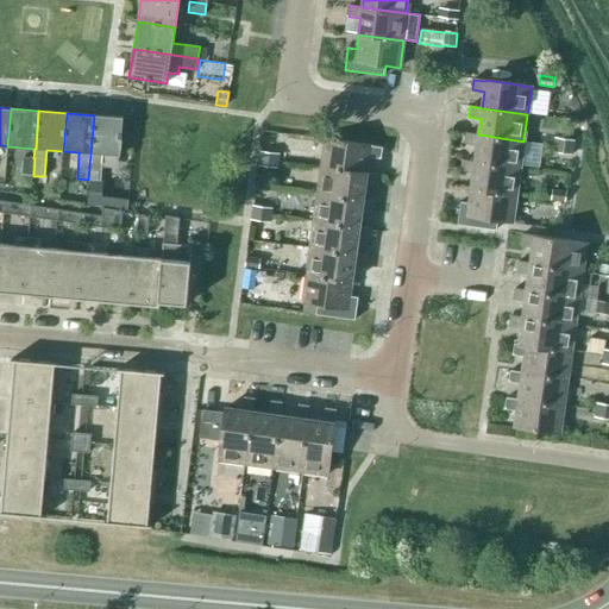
[(94,115),(88,180),(89,180),(88,202),(99,202),(102,154),(120,156),(123,118),(94,115)]
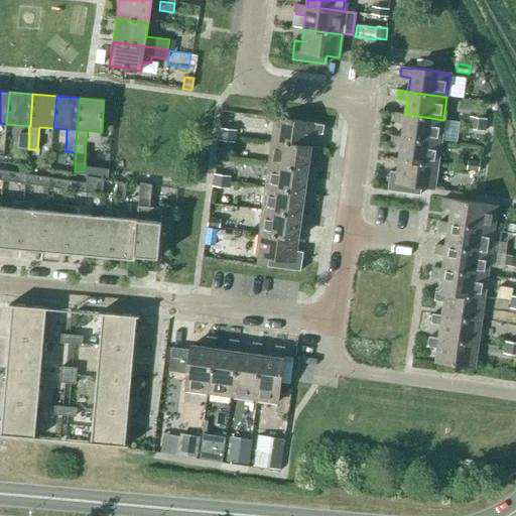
[(443,120),(405,114),(395,113),(394,122),(404,123),(402,137),(440,142),(443,120)]
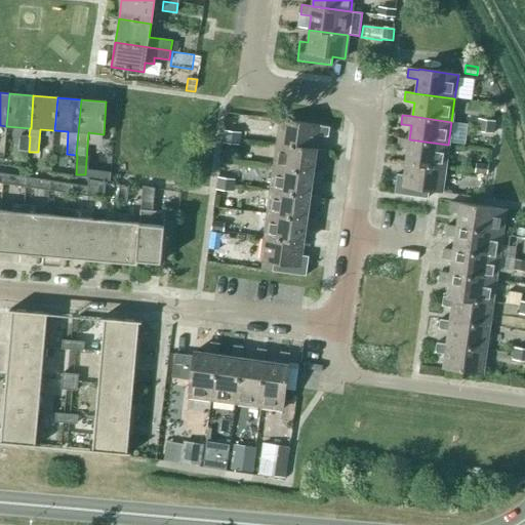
[(493,133),(494,121),(478,119),(477,131),(493,133)]
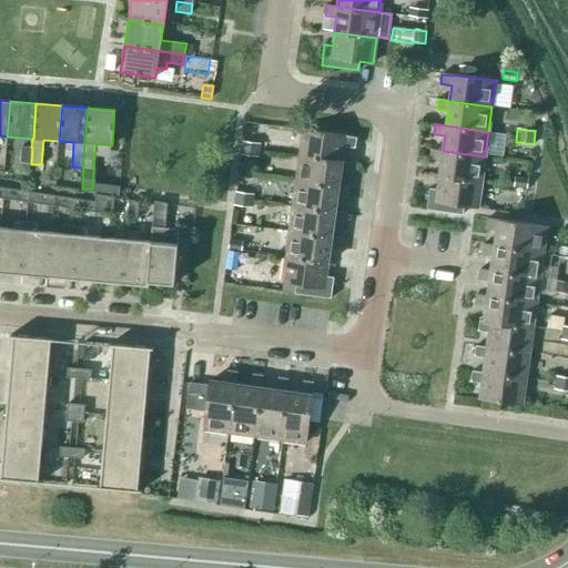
[(300,156),(342,162),(344,146),(355,149),(357,139),(345,137),(303,130),(300,156)]
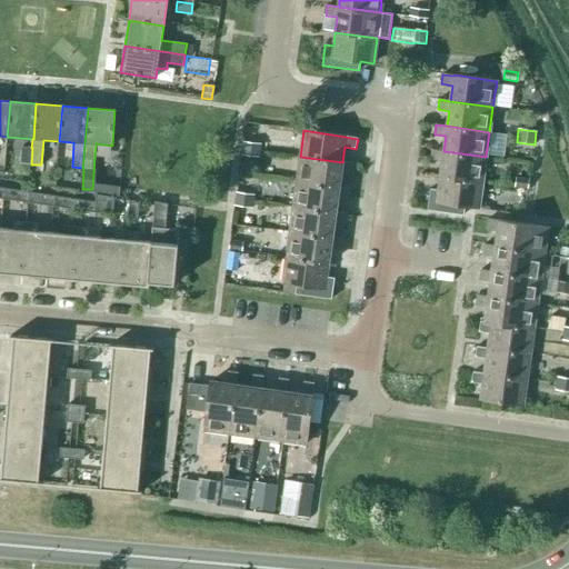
[(258,158),(260,145),(242,141),(240,156),(258,158)]
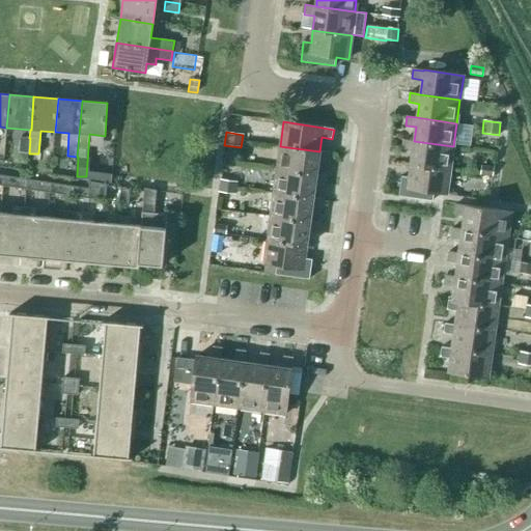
[(30,138),(29,138),(20,137),(19,152),(29,154),(30,138)]
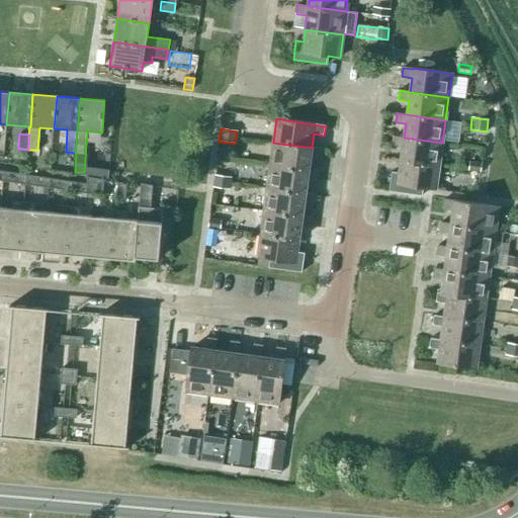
[(442,143),(404,138),(394,137),(393,146),(403,147),(401,160),(439,165),(442,143)]
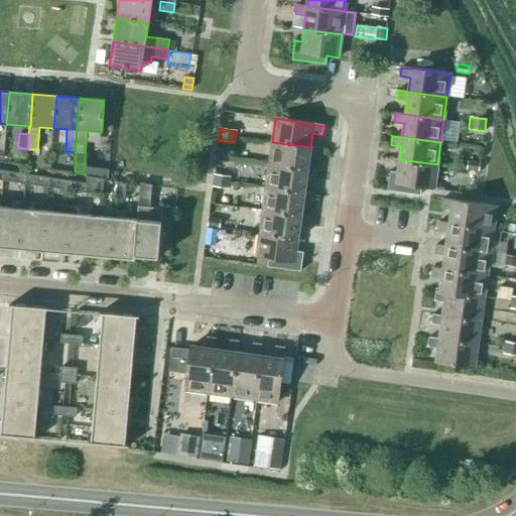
[(320,148),(310,147),(272,142),(269,165),(307,170),(309,156),(319,157),(320,148)]
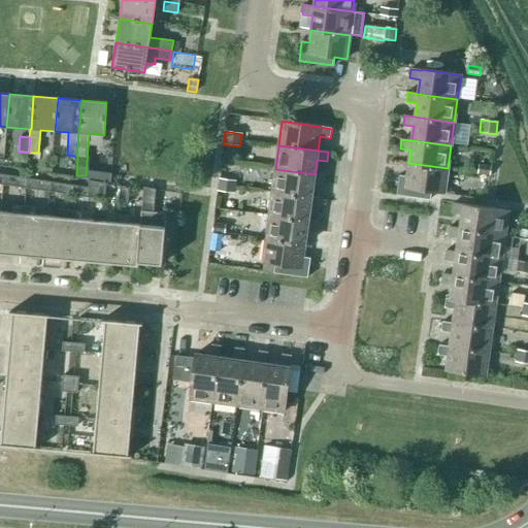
[(490,175),(492,163),(475,161),(473,173),(490,175)]
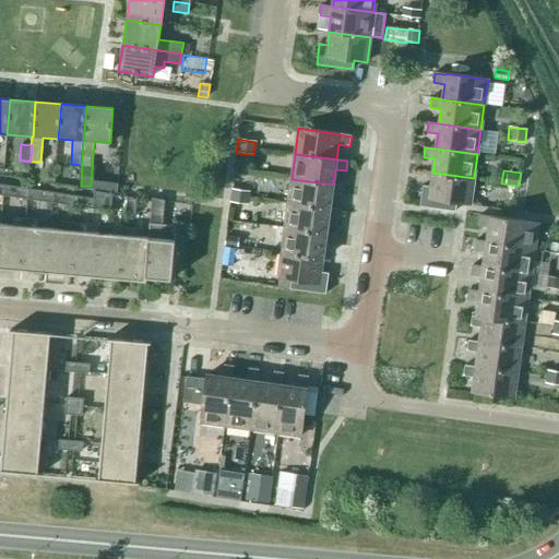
[(471,204),(474,178),(432,173),(430,187),(423,186),(419,206),(455,212),(456,203),(471,204)]
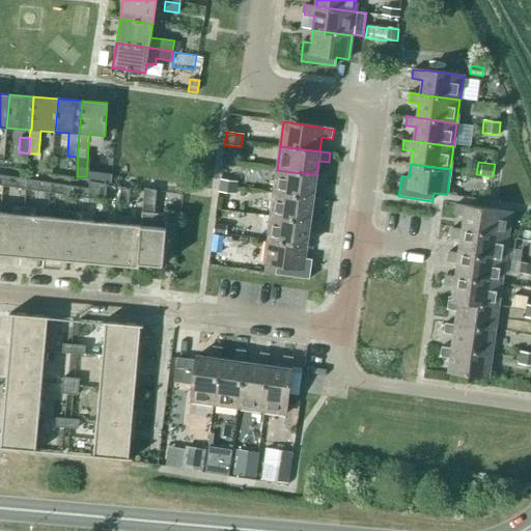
[(327,176),(316,175),(277,170),(274,193),(313,198),(315,185),(326,186),(327,176)]
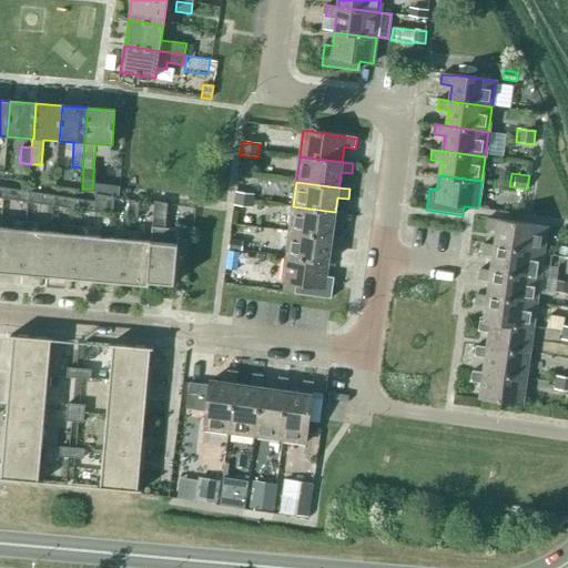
[(24,202),(26,191),(2,188),(0,199),(24,202)]
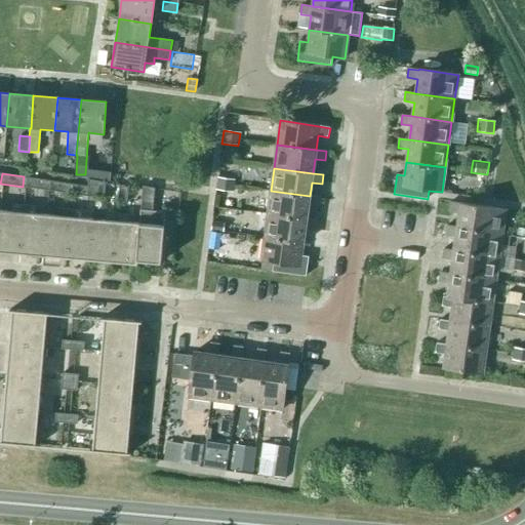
[(44,190),(45,179),(24,176),(23,187),(44,190)]
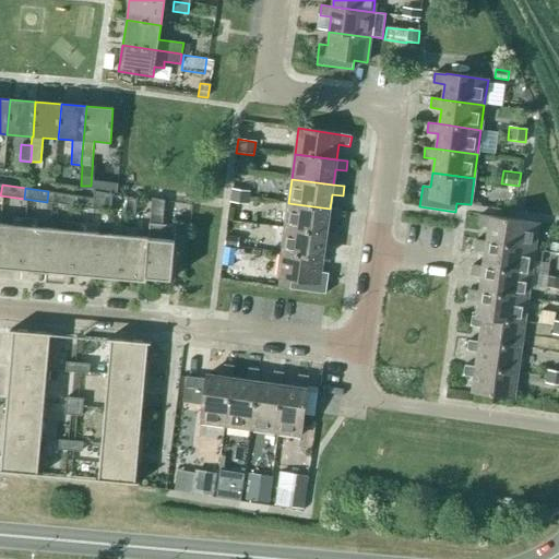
[(247,204),(249,191),(232,189),(229,202),(247,204)]
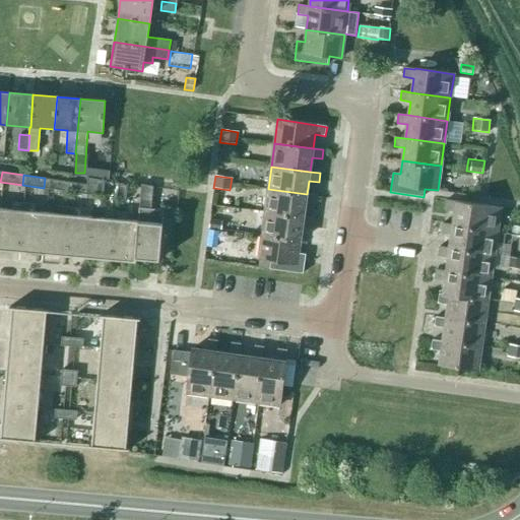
[(88,184),(86,195),(103,196),(104,180),(87,177),(86,184),(88,184)]
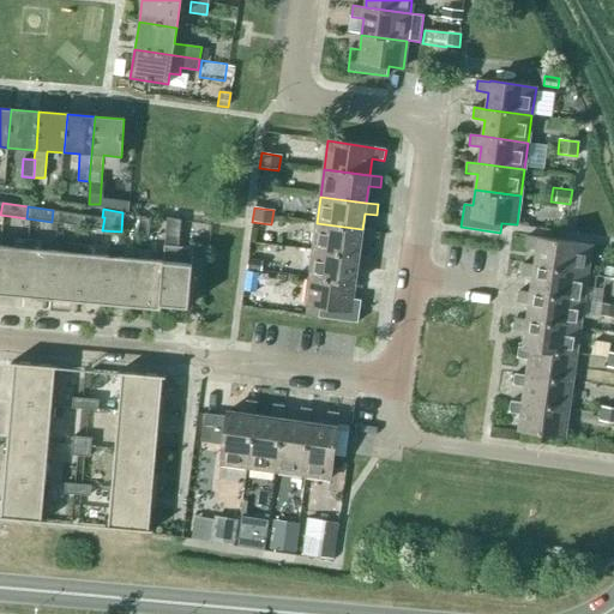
[(77,226),(79,214),(53,210),(52,222),(77,226)]
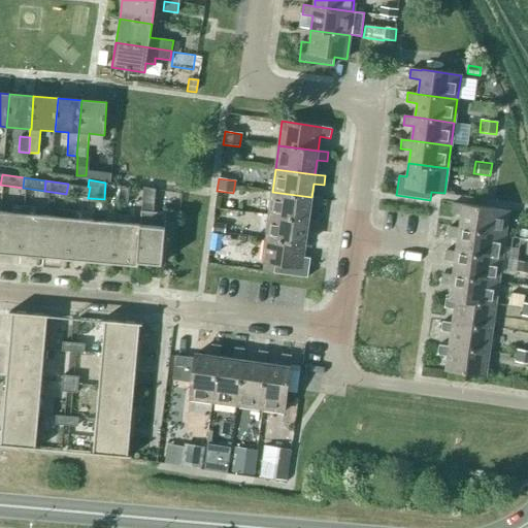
[(90,187),(88,187),(68,184),(66,194),(88,198),(90,187)]
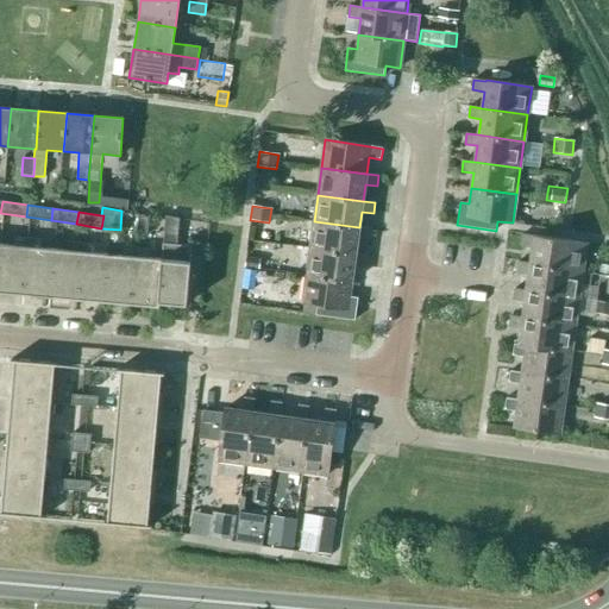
[(148,236),(149,215),(138,214),(136,234),(148,236)]
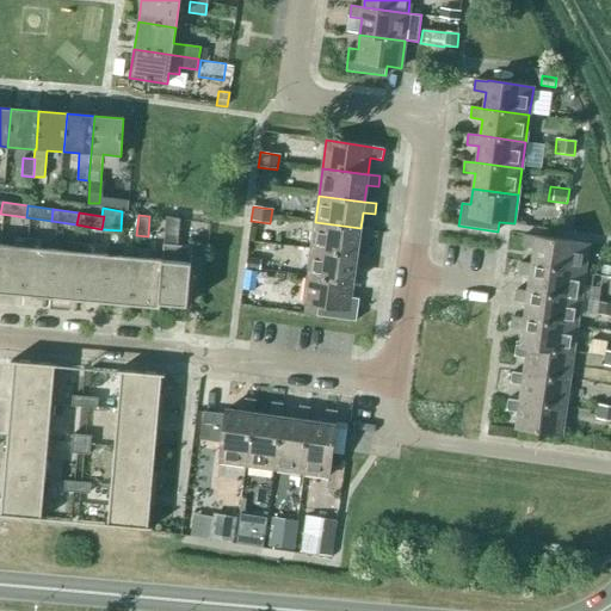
[(152,244),(147,307),(160,308),(160,303),(187,306),(192,247),(178,246),(180,217),(165,215),(164,245),(152,244)]
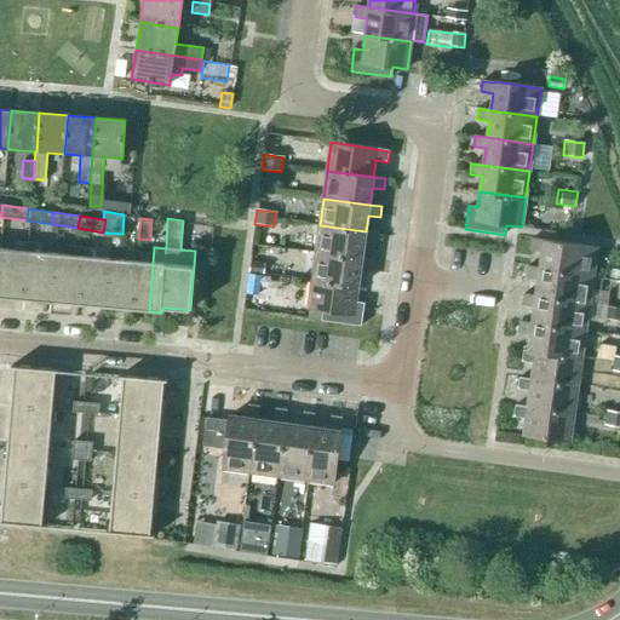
[(378,234),(366,231),(320,225),(316,253),(362,259),(365,242),(377,245),(378,234)]
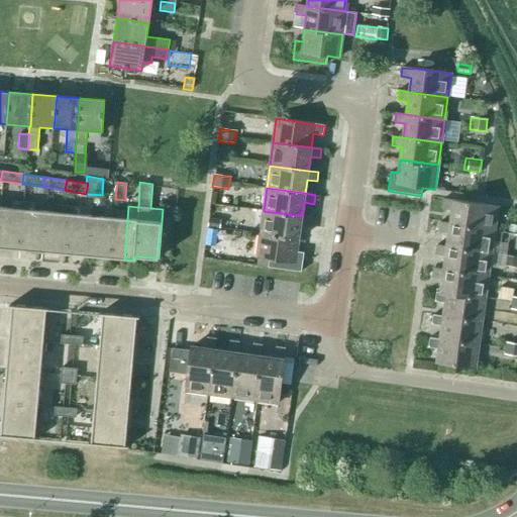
[(0,248),(16,250),(21,197),(0,195),(0,248)]
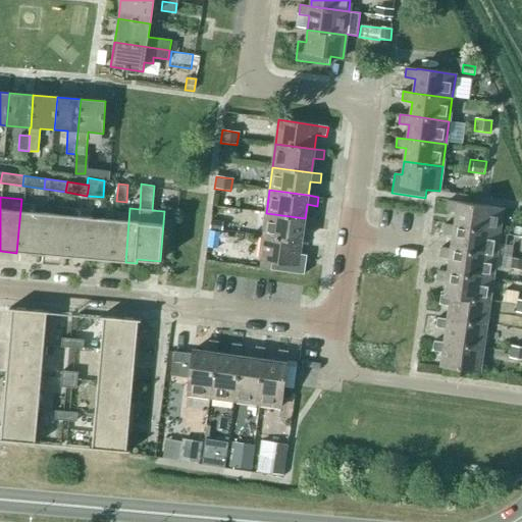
[(38,255),(43,201),(21,199),(16,253),(38,255)]
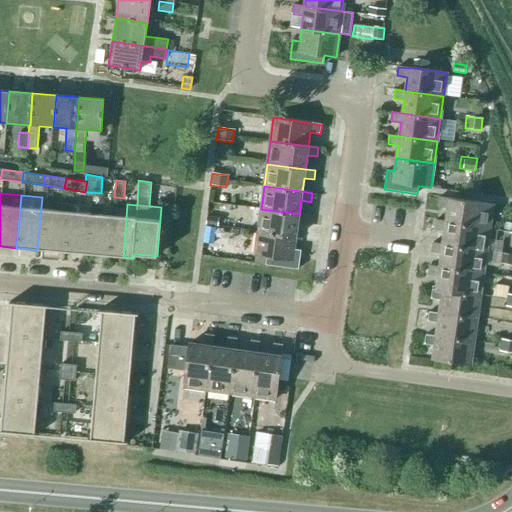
[(59,252),(63,199),(42,197),(37,250),(59,252)]
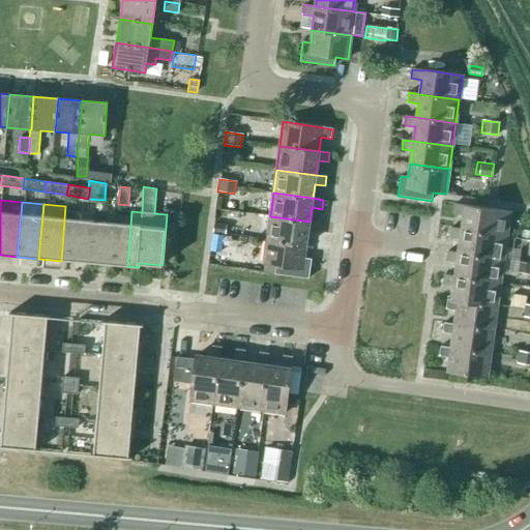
[(462,230),(507,236),(510,211),(465,205),(465,206),(454,204),(453,213),(464,215),(462,230)]
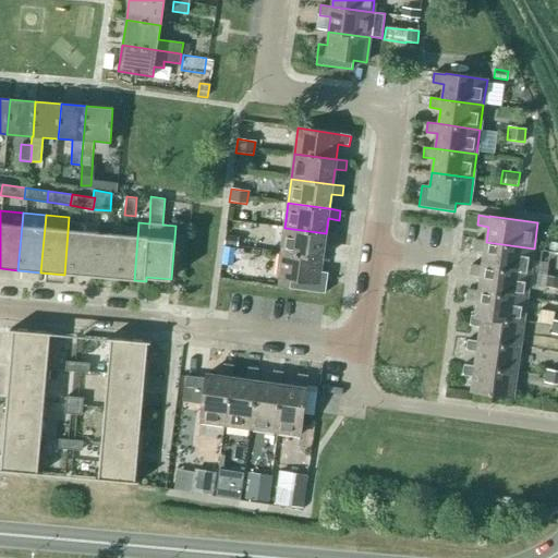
[(87,277),(93,219),(69,217),(64,275),(87,277)]
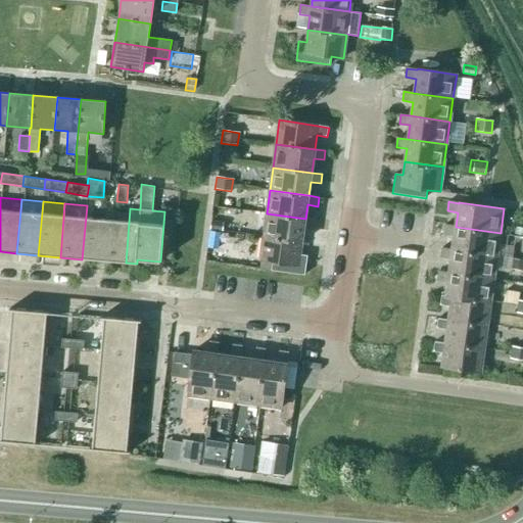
[(103,260),(108,206),(87,205),(82,259),(103,260)]
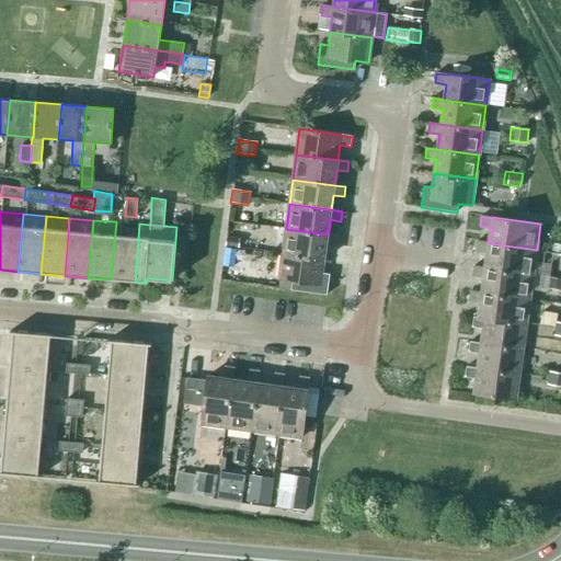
[(135,282),(139,224),(116,221),(111,279),(135,282)]
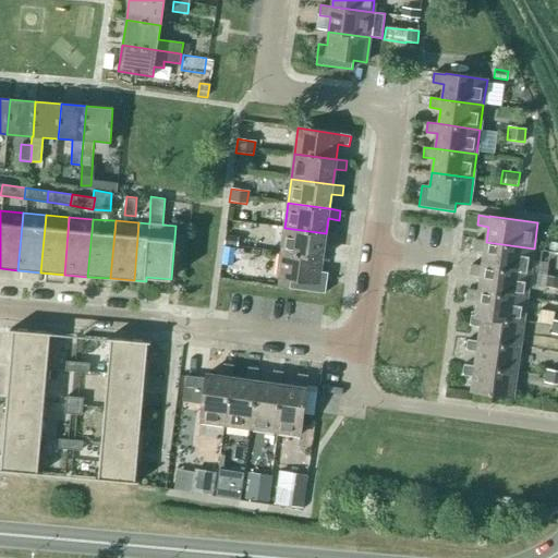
[(337,235),(326,233),(284,228),(280,252),(322,257),(324,243),(335,245),(337,235)]
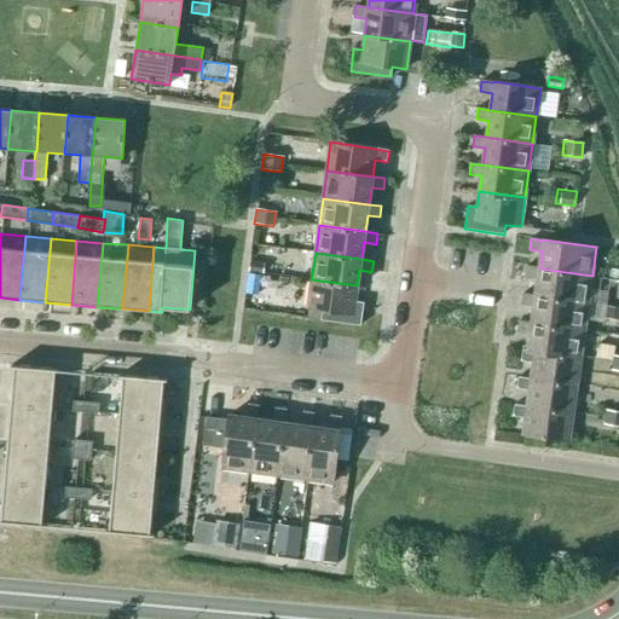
[(262,273),(264,264),(249,261),(246,293),(258,294),(261,273),(262,273)]
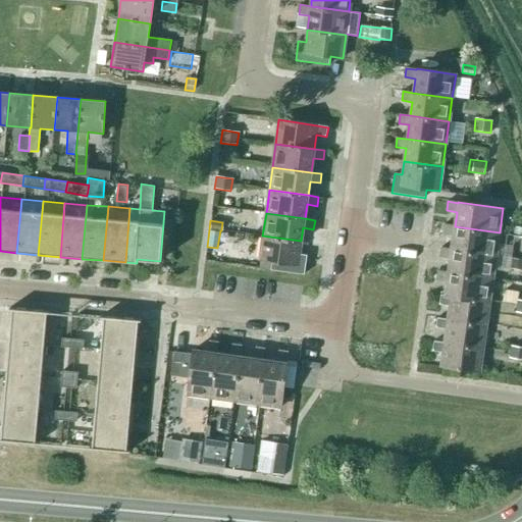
[(500,232),(455,226),(445,224),(442,233),(453,236),(451,249),(496,256),(500,232)]
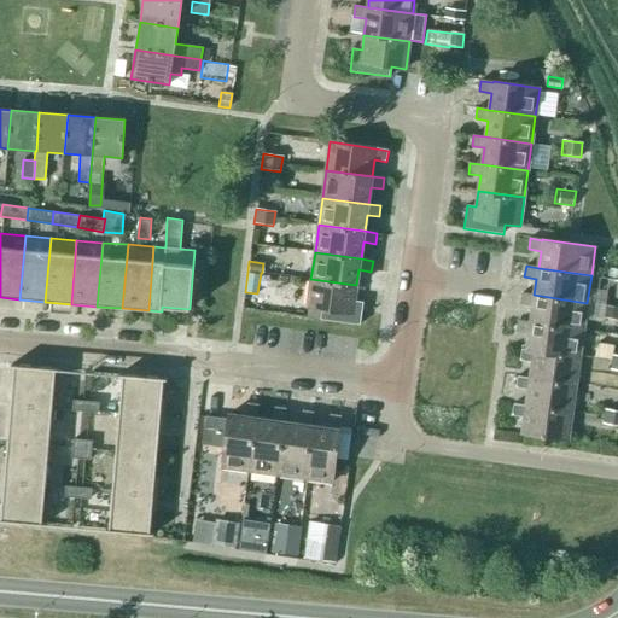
[(355,301),(356,285),(310,279),(307,308),(322,310),(320,320),(360,325),(363,302),(355,301)]
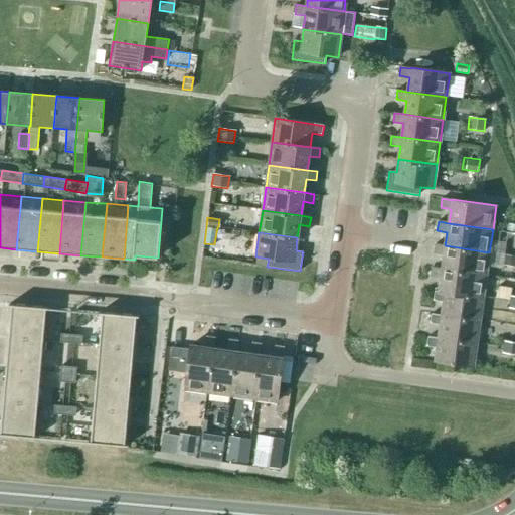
[(489,252),(445,245),(435,244),(434,253),(444,254),(442,269),(486,275),(489,252)]
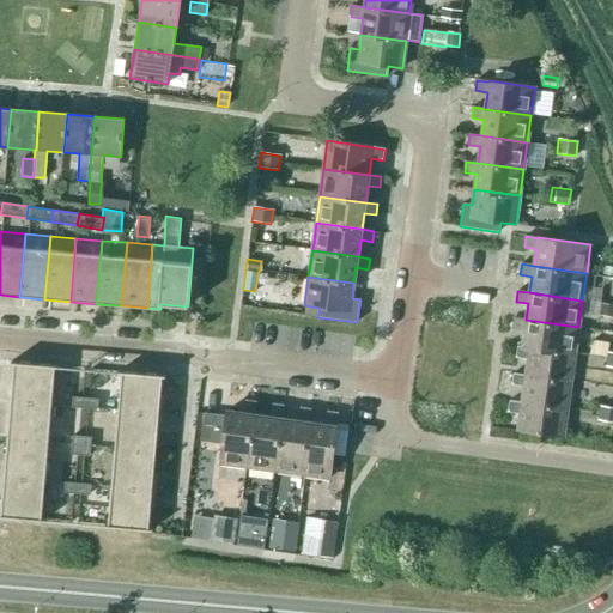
[(578,327),(526,320),(514,319),(513,329),(525,331),(522,347),(575,354),(578,327)]
